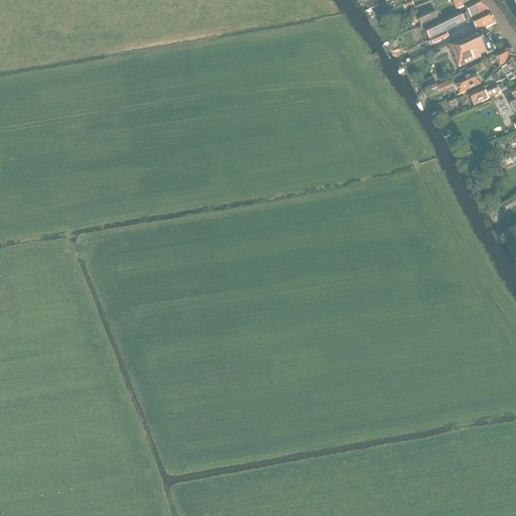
[(362,0),(368,9),(378,4),(376,0),(362,0)]
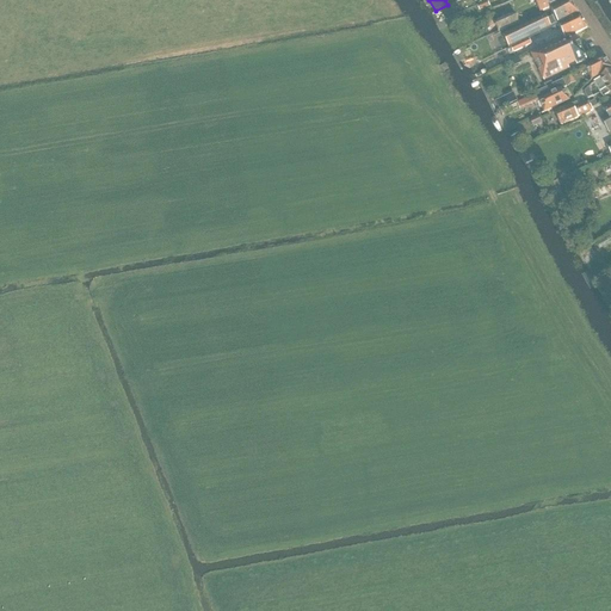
[(566,0),(528,0),(530,5),(535,2),(539,13),(566,0)]
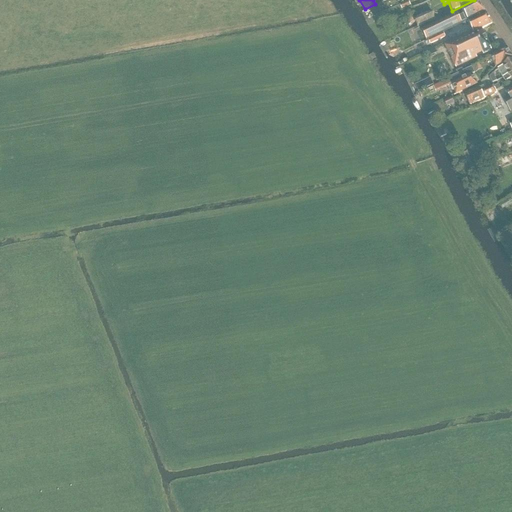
[(408,1),(399,5),(401,9),(410,5),(408,1)]
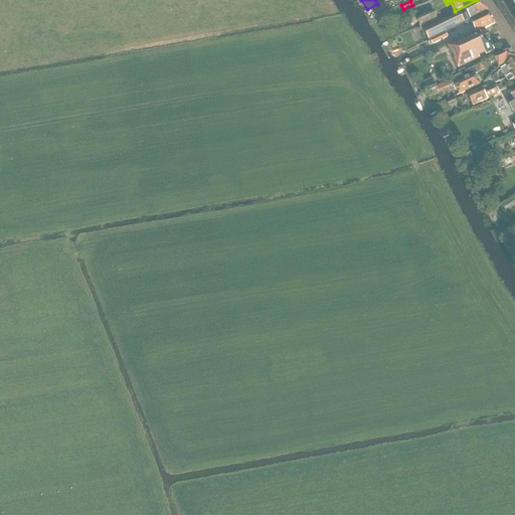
[(447,21),(420,33),(424,43),(470,21),(476,18),(487,12),(480,1),(473,5),(473,4),(464,8),(468,16),(466,17),(463,12),(447,21)]
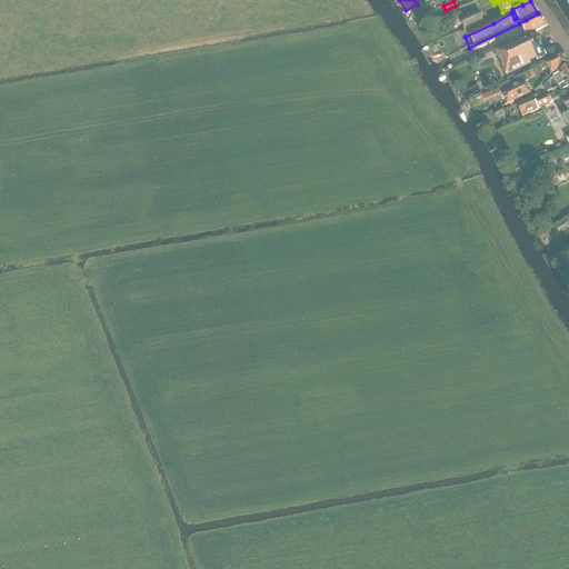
[(460,21),(463,30),(482,21),(479,12),(460,21)]
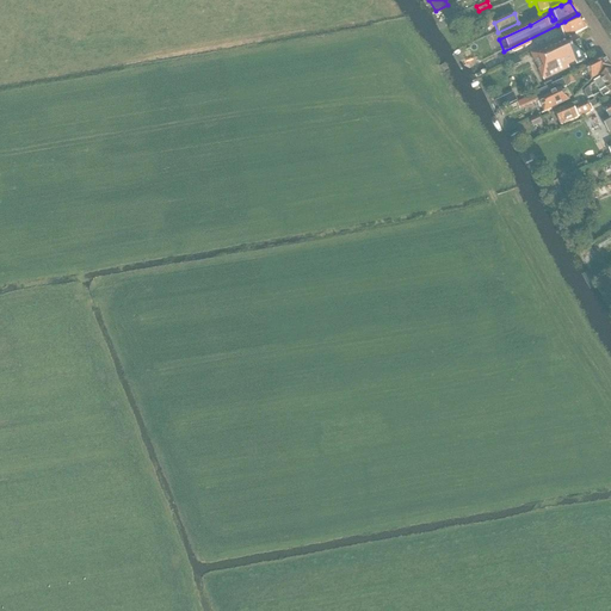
[(587,29),(579,16),(559,26),(563,37),(566,41),(574,37),(573,36),(587,29)]
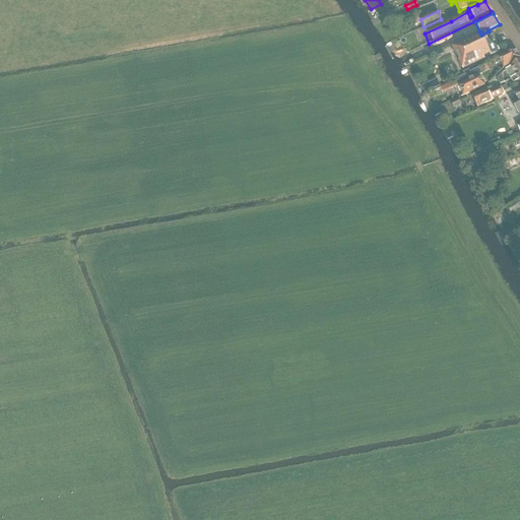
[(490,31),(490,30),(489,31),(481,35),(479,31),(451,45),(456,55),(457,54),(460,60),(458,61),(462,69),(484,59),(483,57),(490,54),(491,56),(499,51),(490,31)]
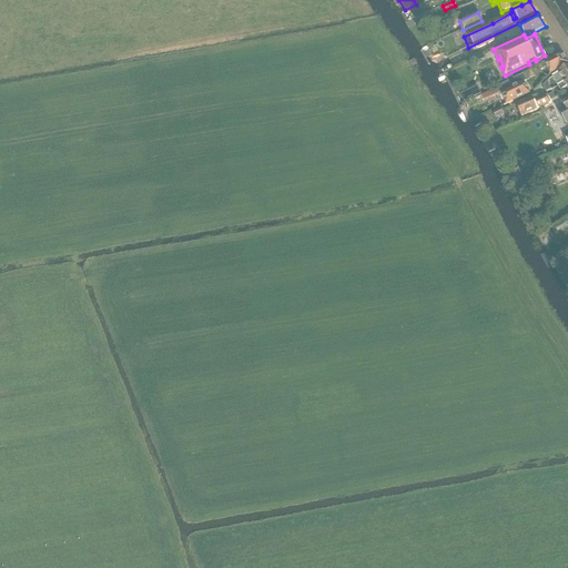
[(544,63),(550,74),(567,63),(563,53),(544,63)]
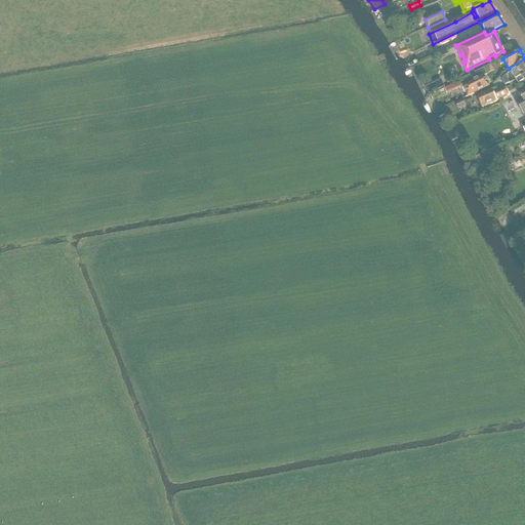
[(510,71),(516,81),(524,76),(524,62),(515,68),(510,71)]
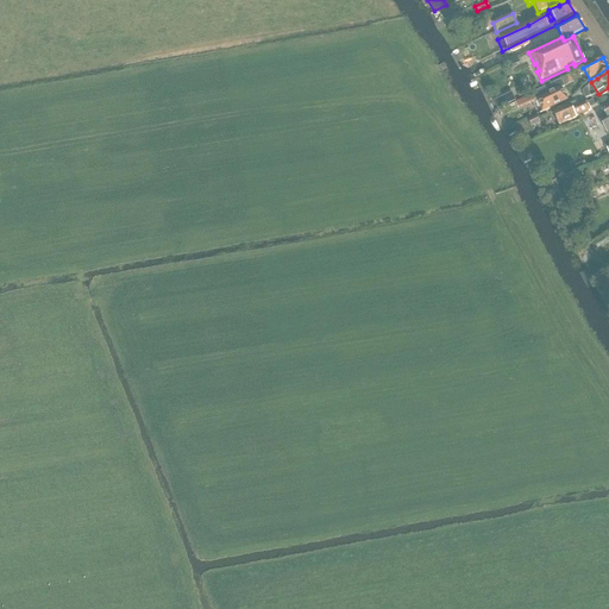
[(560,81),(550,86),(521,99),(522,100),(519,101),(521,106),(527,104),(528,105),(537,100),(542,113),(567,101),(562,88),(564,87),(560,81)]
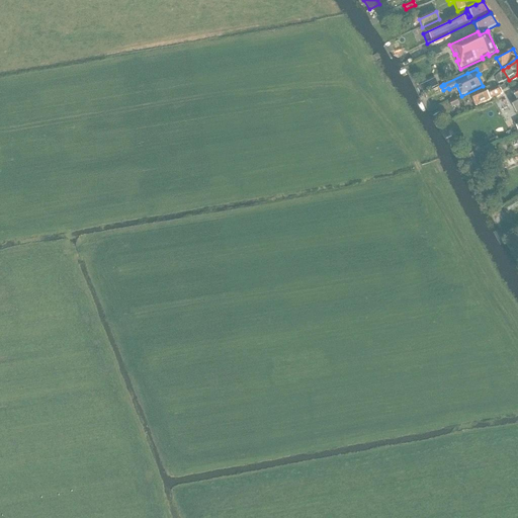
[(517,75),(509,80),(511,84),(516,80),(517,82),(517,75)]
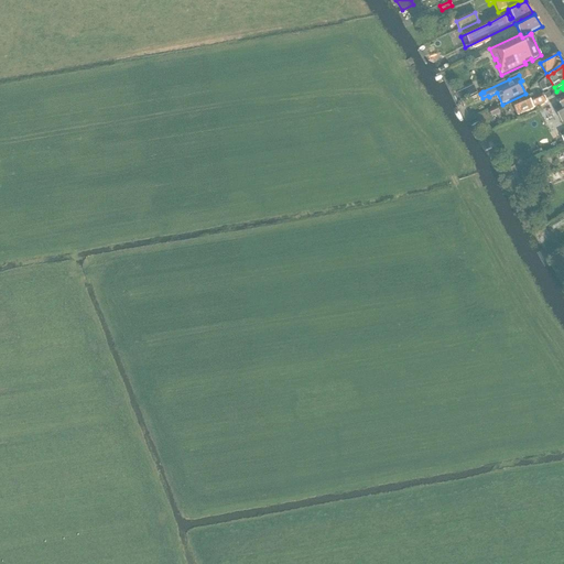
[(480,94),(480,93),(483,91),(480,85),(462,94),(465,100),(480,94)]
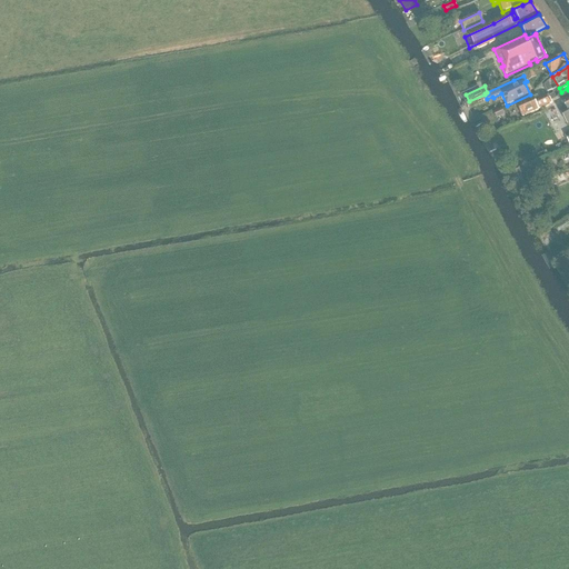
[(538,110),(538,109),(550,102),(548,97),(539,100),(537,97),(517,106),(522,118),(538,110)]
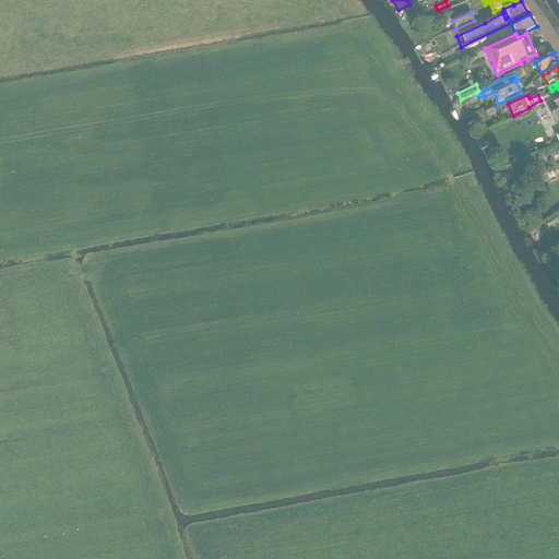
[(484,110),(488,118),(496,114),(492,107),(484,110)]
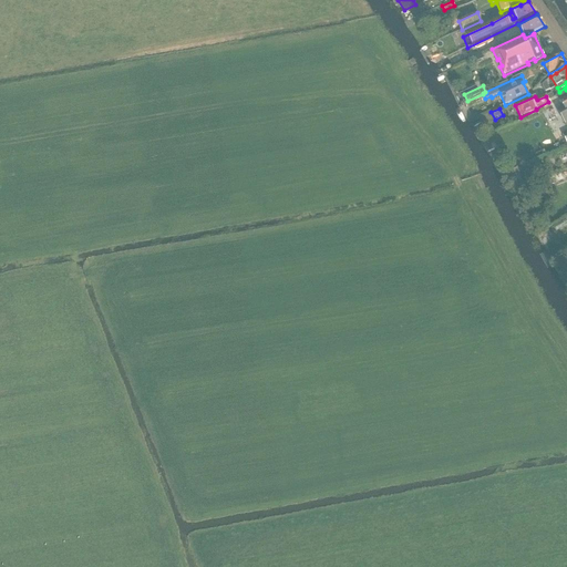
[(509,153),(502,156),(506,165),(513,162),(509,153)]
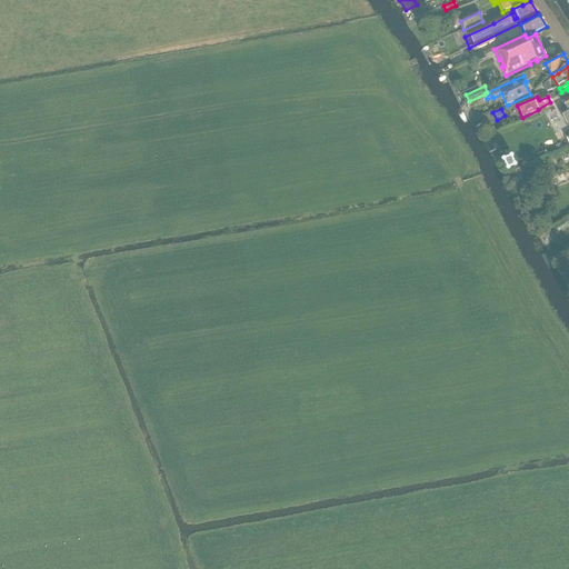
[(516,165),(501,171),(502,176),(517,170),(516,165)]
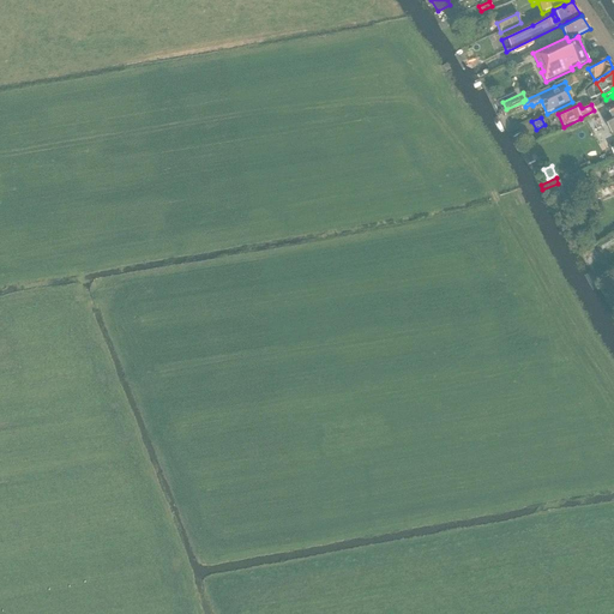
[(613,181),(583,196),(588,206),(613,196),(613,181)]
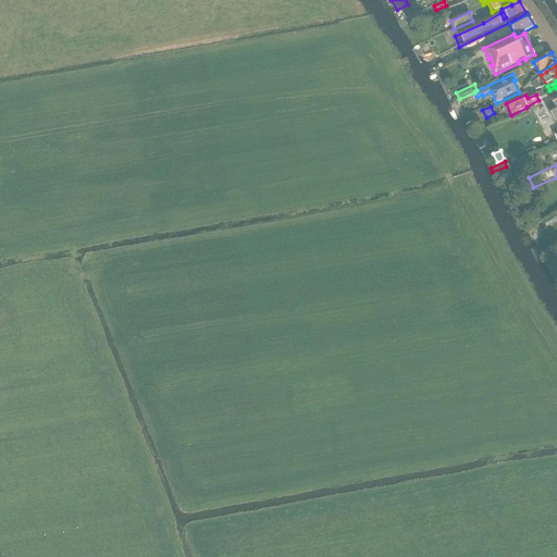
[(496,171),(499,177),(510,173),(507,166),(496,171)]
